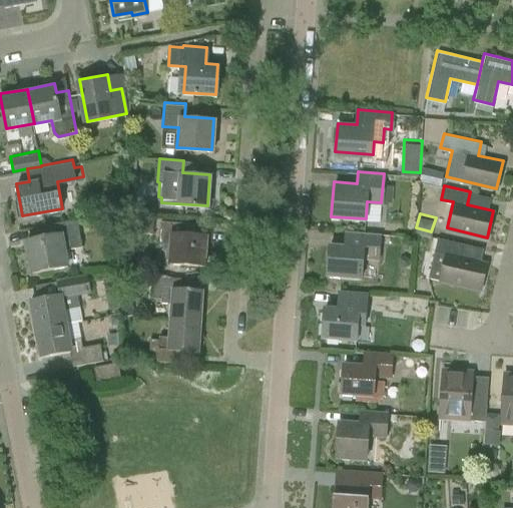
[(53,221),(55,233),(26,239),(32,271),(66,265),(63,247),(82,243),(77,217),(53,221)]
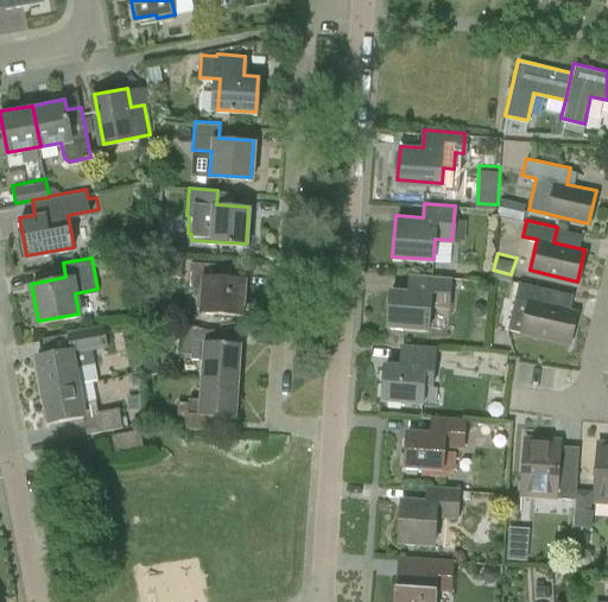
[(189,286),(201,286),(200,310),(241,312),(244,278),(230,277),(232,261),(190,259),(189,286)]
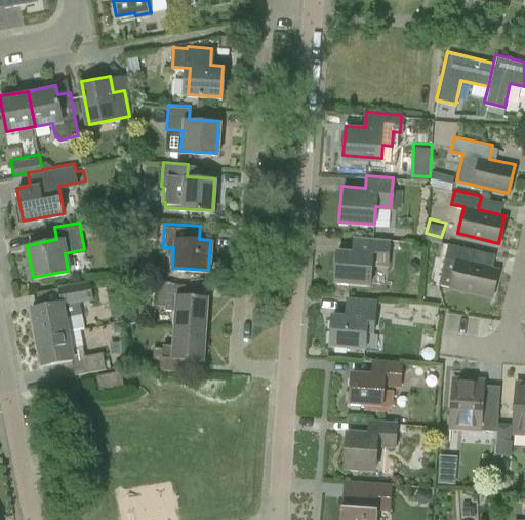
[(334,280),(369,283),(371,263),(387,264),(389,239),(354,236),(353,250),(337,249),(334,280)]
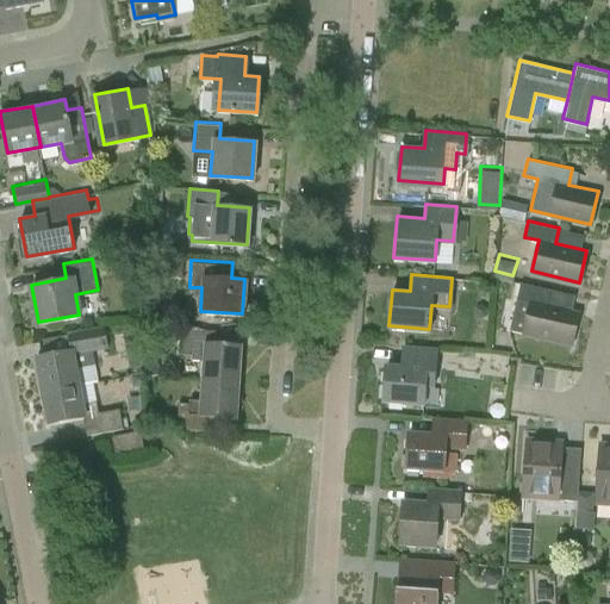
[(571,343),(579,310),(547,303),(551,288),(520,281),(516,297),(530,300),(523,331),(571,343)]
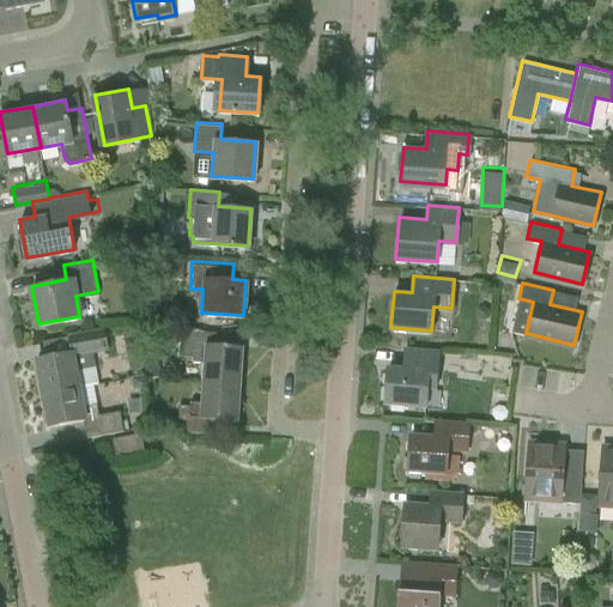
[(79,384),(78,383),(98,380),(92,350),(109,347),(105,326),(70,333),(73,351),(36,358),(42,390),(79,384)]
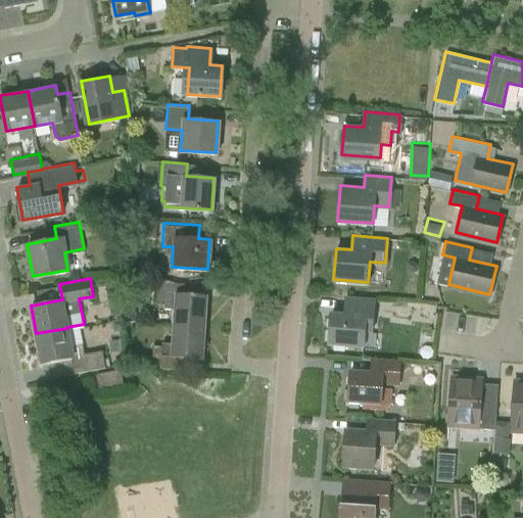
[(165,305),(173,307),(172,324),(204,327),(206,296),(195,295),(196,282),(157,279),(156,300),(165,301),(165,305)]
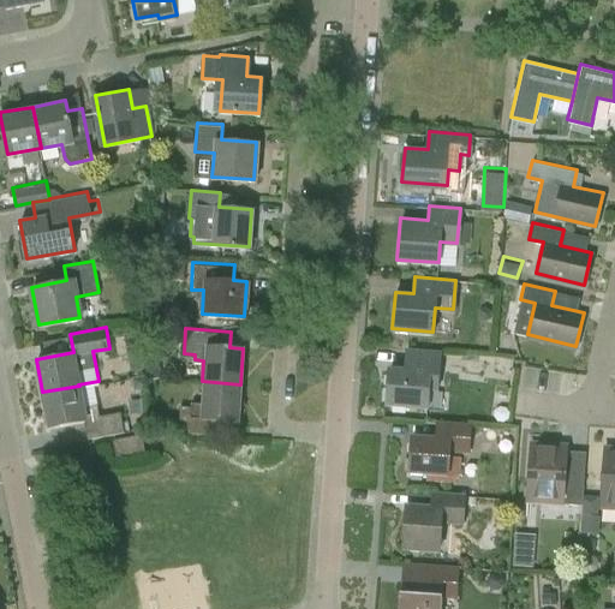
[(405,369),(389,368),(387,402),(427,406),(428,387),(436,387),(439,351),(406,348),(405,369)]
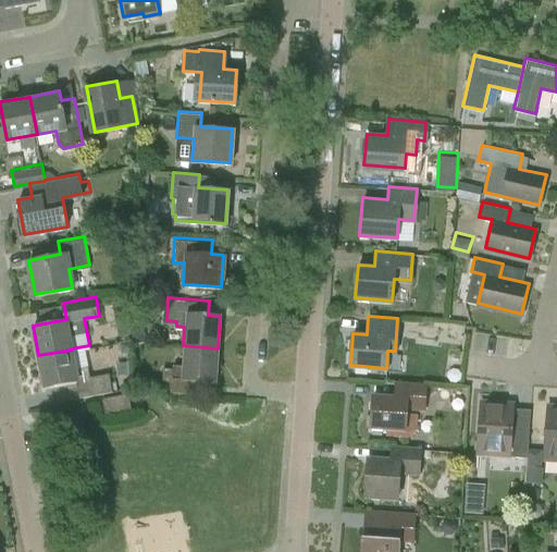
[(183,345),(182,364),(174,364),(173,366),(164,365),(162,388),(202,391),(203,380),(215,380),(218,348),(183,345)]
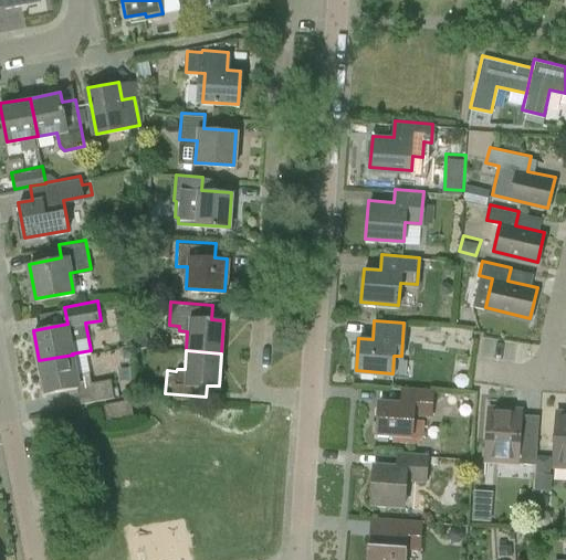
[(90,369),(75,371),(73,355),(39,360),(44,391),(77,386),(81,401),(114,394),(111,377),(92,380),(90,369)]
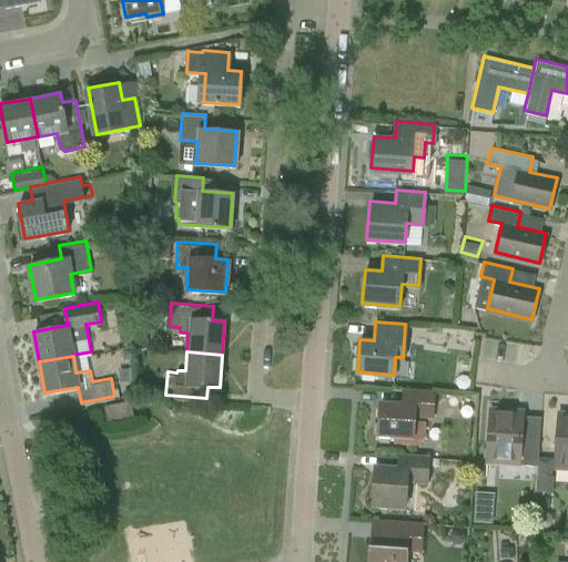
[(426,418),(414,417),(415,415),(432,416),(434,389),(403,387),(403,401),(379,400),(377,435),(394,436),(394,440),(417,442),(425,433),(426,418)]
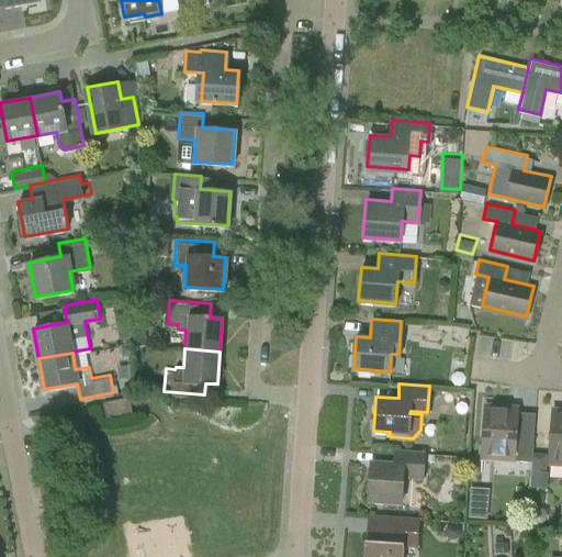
[(109,414),(132,409),(130,394),(105,399),(109,414)]
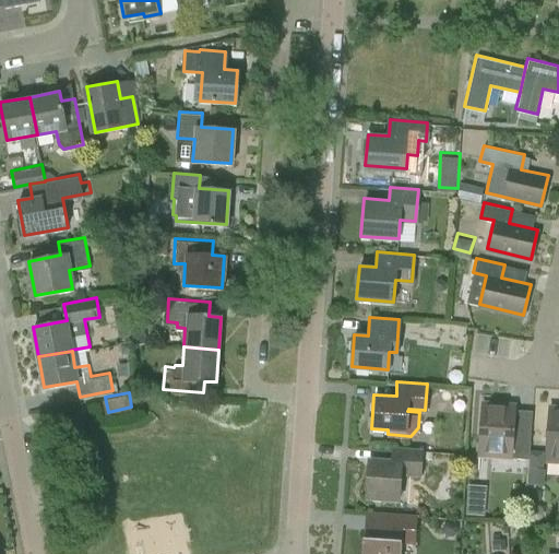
[(511,456),(511,455),(530,456),(532,426),(513,425),(514,402),(482,400),(477,454),(511,456)]
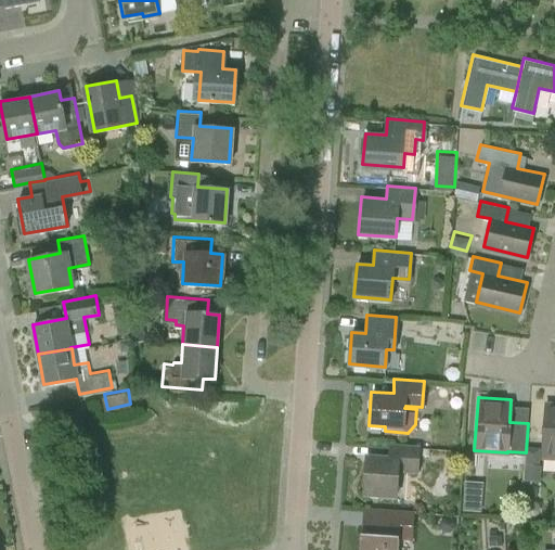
[(541,455),(554,455),(554,401),(544,401),(541,455)]
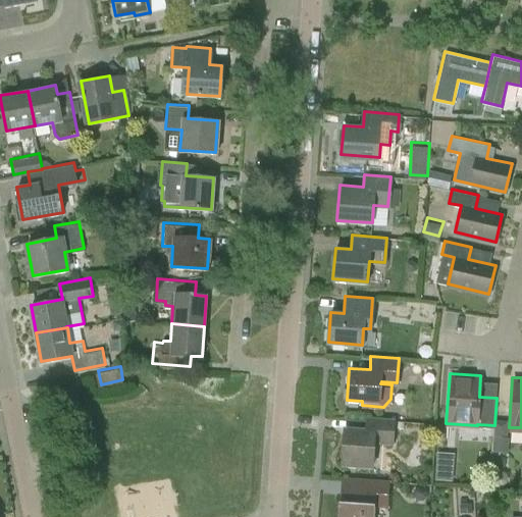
[(366,429),(345,428),(343,465),(372,467),(374,441),(392,442),(393,419),(367,417),(366,429)]
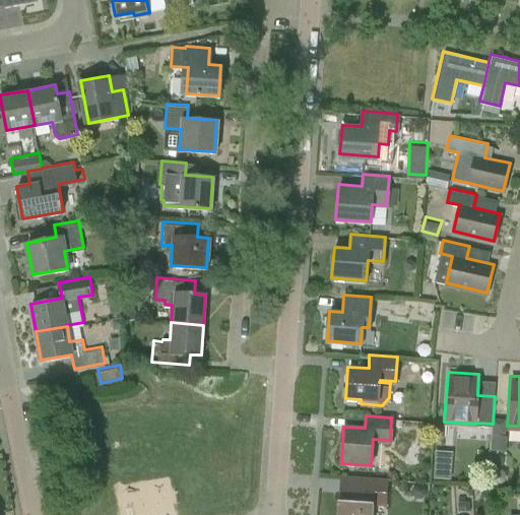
[(435,465),(434,474),(451,475),(451,467),(435,465)]
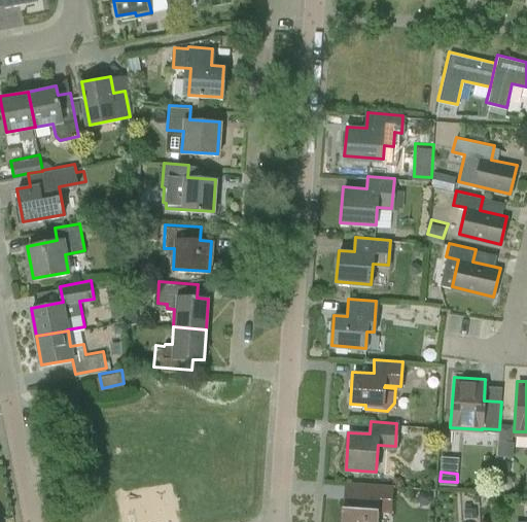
[(365,497),(344,495),(341,521),(376,521),(377,510),(391,510),(392,484),(365,482),(365,497)]
